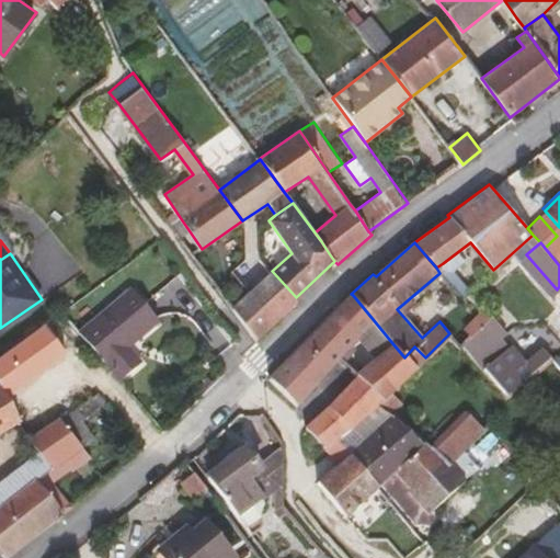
[(449,271),(443,263),(436,268),(440,273),(443,276),(449,271)]
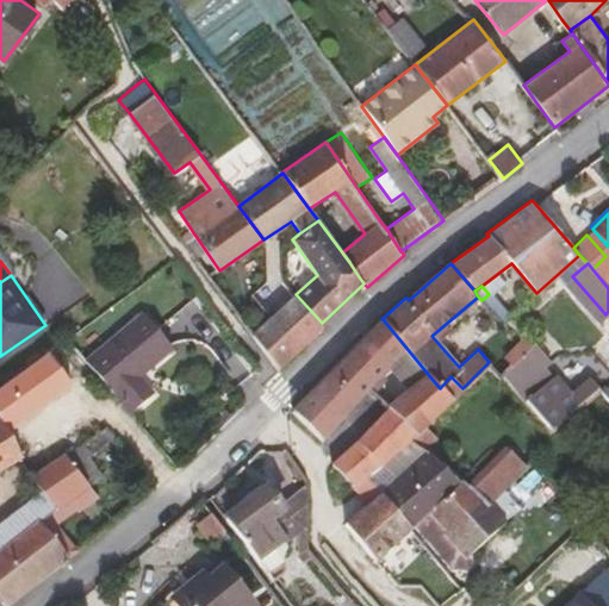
[(272,317),(298,351),(323,329),(321,325),(322,323),(296,294),(272,317)]
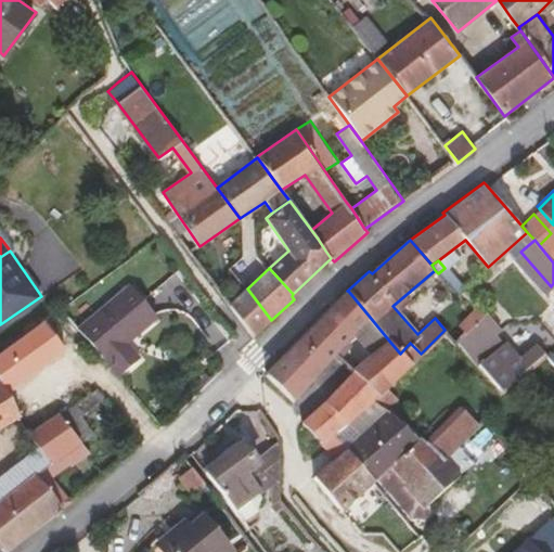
[(78,325),(119,374),(141,356),(128,341),(159,315),(130,281),(78,325)]
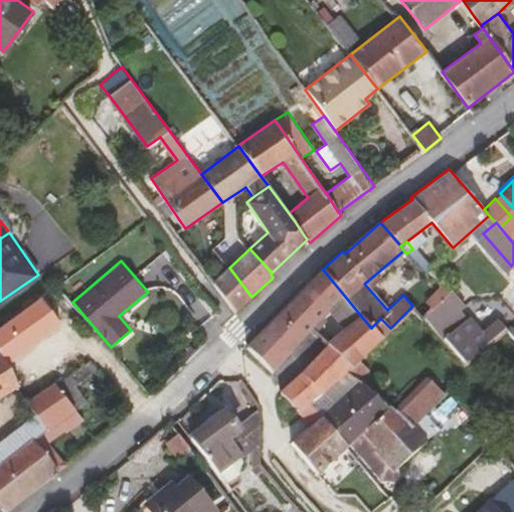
[(236,311),(251,297),(229,268),(213,282),(236,311)]
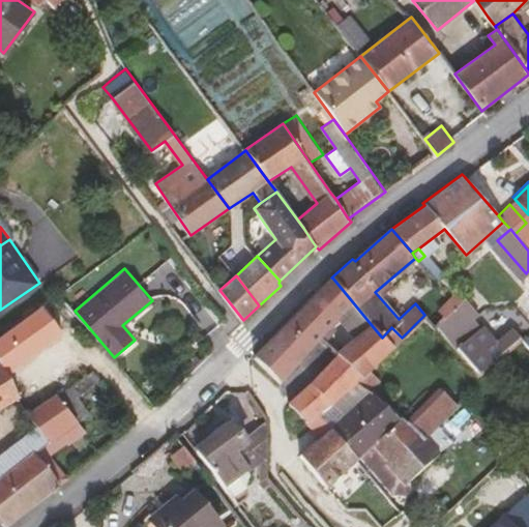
[(332,277),(316,293),(303,305),(287,322),(255,355),(282,382),(322,337),(338,319),(352,301),(332,277)]
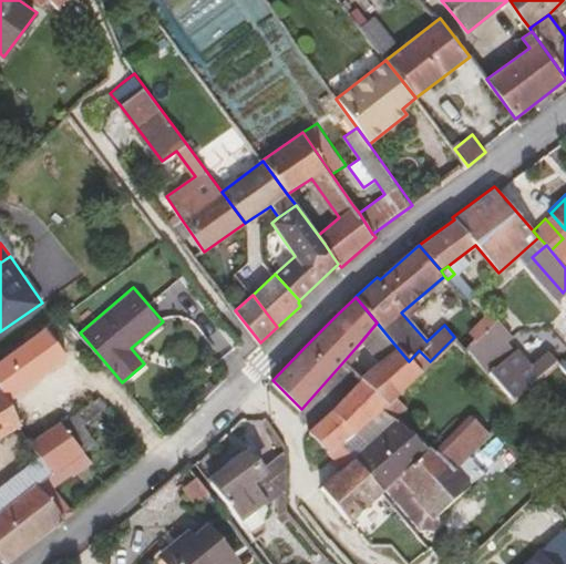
[(496,318),(466,348),(513,400),(541,377),(534,368),(523,377),(506,358),(515,350),(506,340),(511,335),(496,318)]
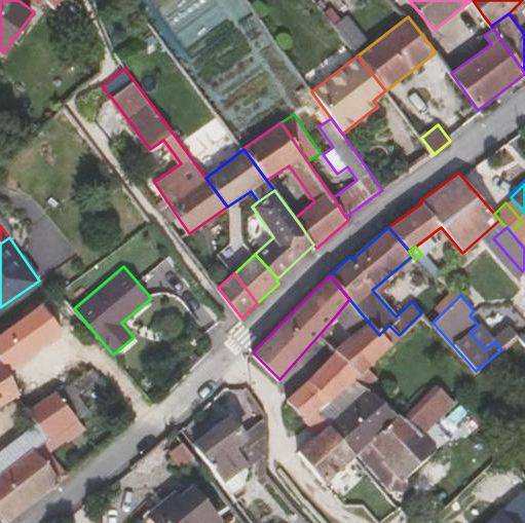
[(363,327),(368,322),(349,299),(335,316),(351,335),(363,327)]
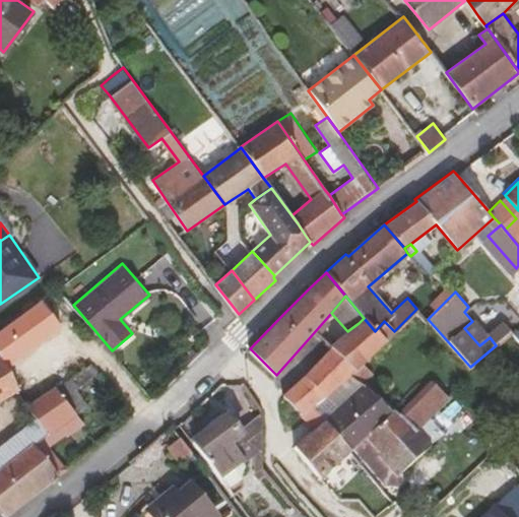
[(363,362),(394,331),(384,321),(375,331),(364,318),(359,323),(347,331),(344,334),(331,345),(331,346),(353,370),(351,372),(366,385),(392,409),(394,407),(411,422),(418,429),(431,416),(449,396),(431,379),(400,409),(368,380),(374,373),(363,362)]
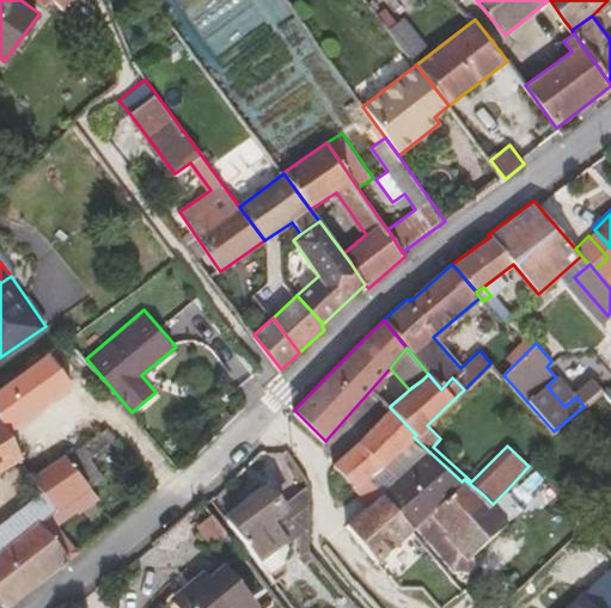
[(0,471),(20,460),(31,476),(32,476),(66,453),(79,443),(71,433),(61,438),(55,430),(54,431),(29,391),(0,407),(0,471)]
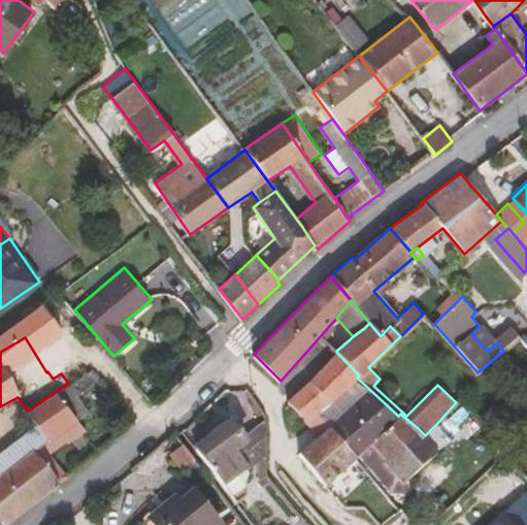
[(289,399),(319,434),(331,425),(319,412),(357,378),(359,375),(336,352),(307,382),(289,399)]
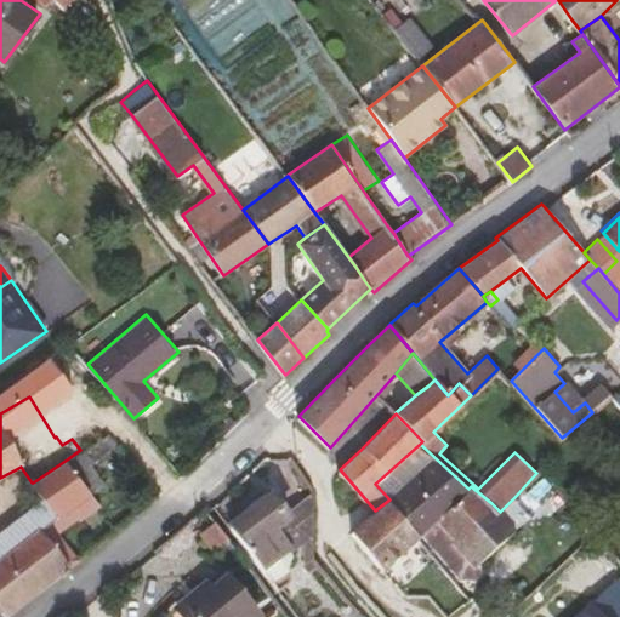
[(67,460),(92,493),(106,481),(100,473),(101,470),(95,462),(119,444),(108,432),(80,450),(67,460)]
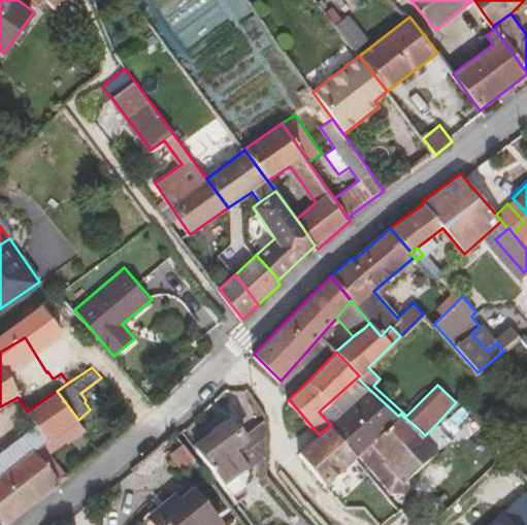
[(236,383),(207,403),(219,419),(230,411),(245,431),(263,418),(236,383)]
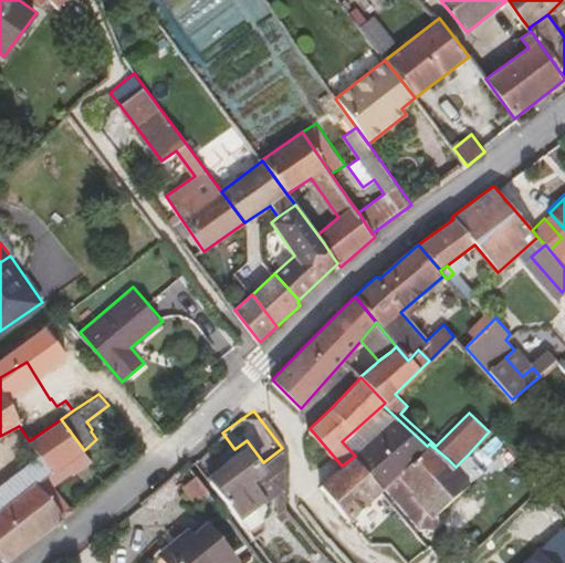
[(35,481),(0,509),(0,553),(7,562),(64,515),(72,509),(54,487),(72,473),(91,459),(84,450),(61,419),(30,440),(40,454),(50,467),(35,481)]
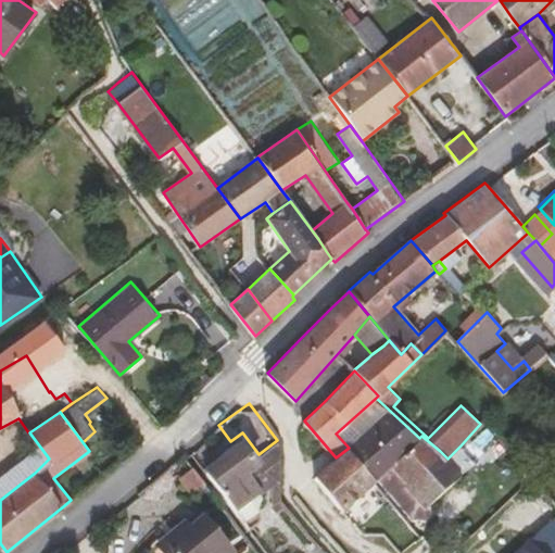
[(380,477),(419,438),(391,412),(350,449),(377,481),(380,477)]
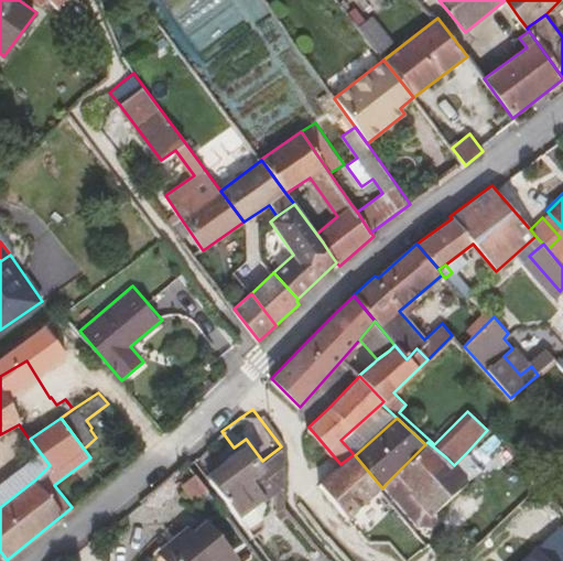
[(434,511),(469,481),(468,479),(454,465),(446,457),(428,442),(425,444),(386,484),(419,522),(432,524),(440,517),(434,511)]
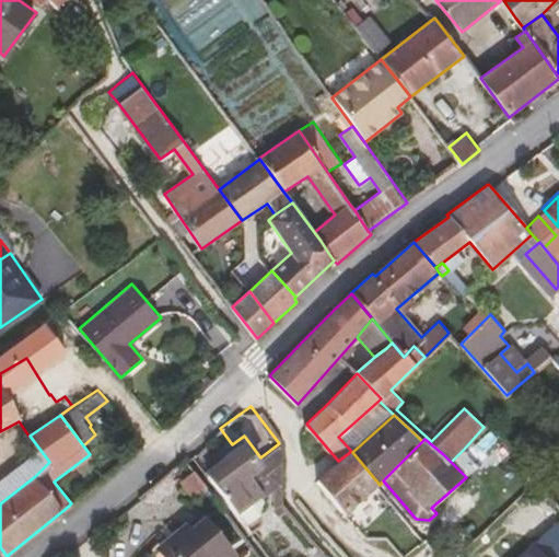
[(260,499),(283,482),(283,441),(260,460),(247,442),(206,474),(249,531),(260,522),(260,515),(267,510),(260,499)]
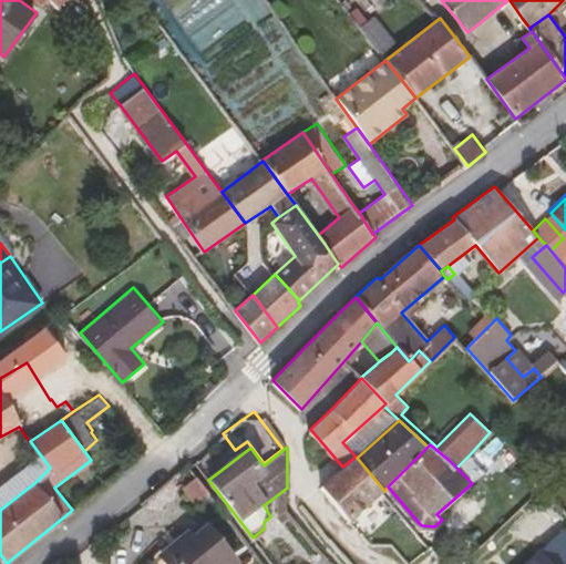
[(0,510),(35,482),(50,468),(40,454),(0,484),(0,510)]
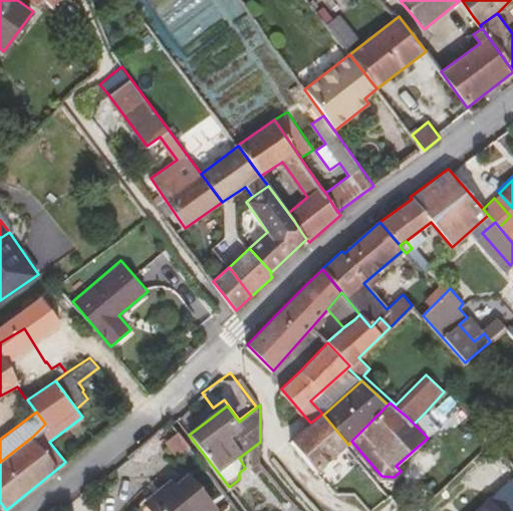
[(435,421),(426,412),(414,424),(427,437),(439,426),(435,421)]
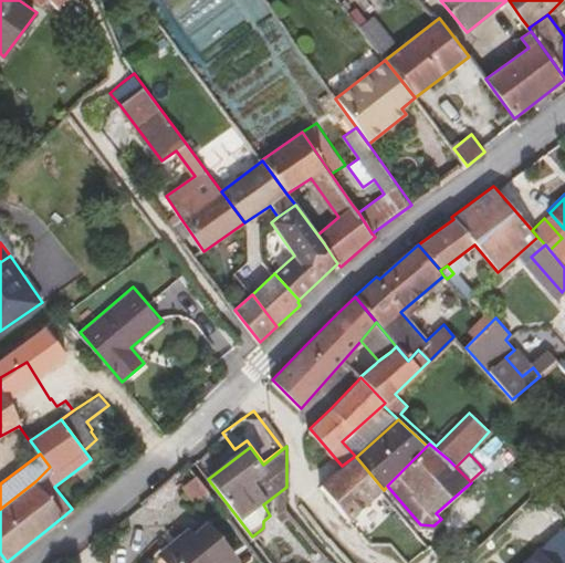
[(321,483),(351,520),(384,490),(356,457),(355,456),(342,466),(321,483)]
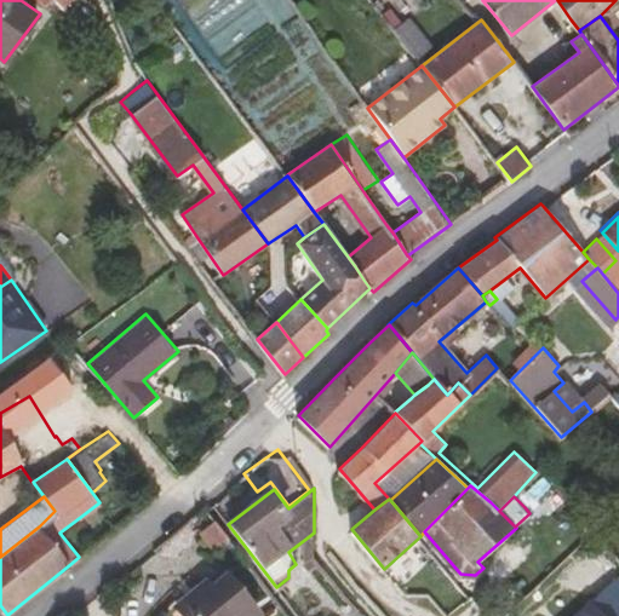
[(213,551),(230,539),(216,518),(199,531),(213,551)]
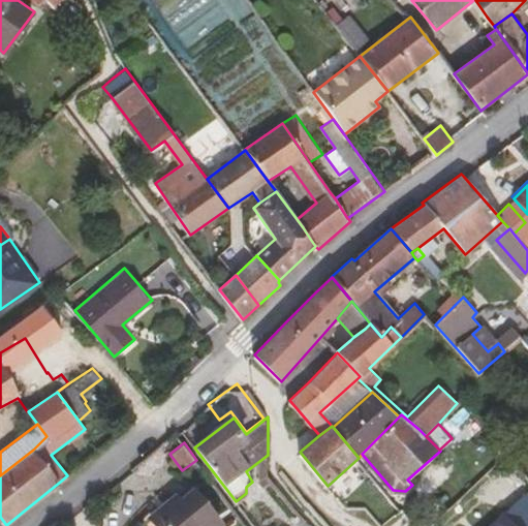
[(193,488),(181,498),(177,493),(149,517),(156,525),(219,525),(222,524),(193,488)]
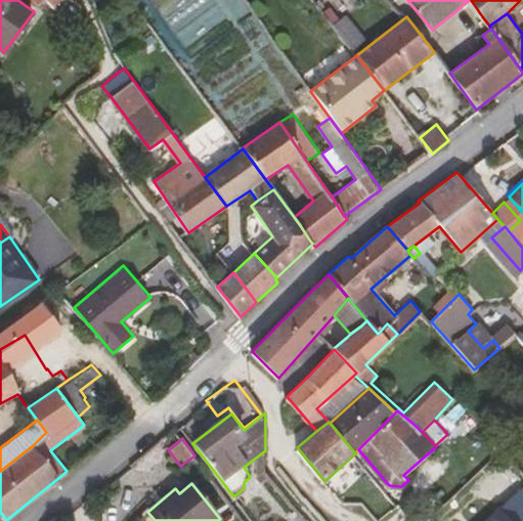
[(484,520),(510,520),(497,508),(484,520)]
